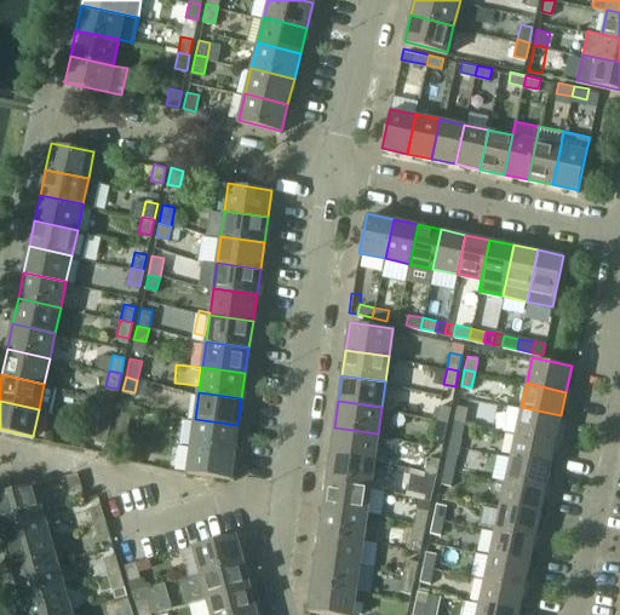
[(438,403),(436,419),(447,421),(451,406),(438,403)]
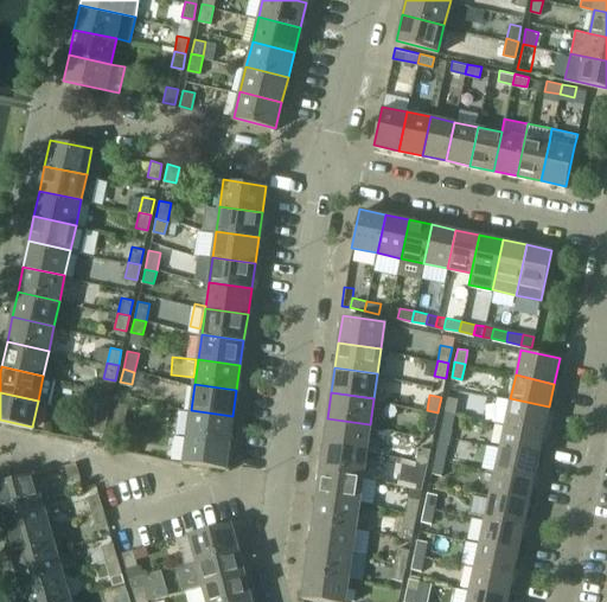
[(458,397),(447,396),(445,409),(454,411),(458,397)]
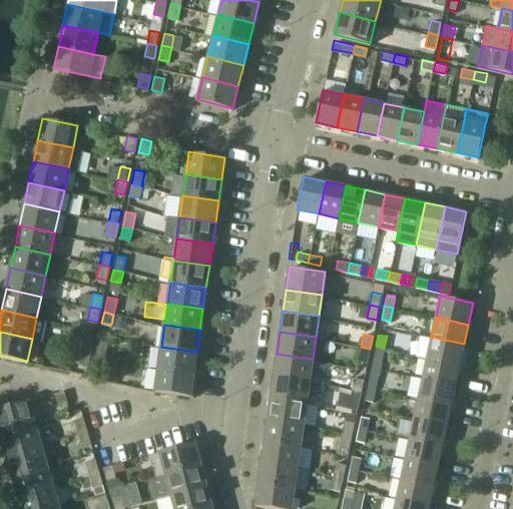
[(84,336),(81,350),(90,352),(93,338),(84,336)]
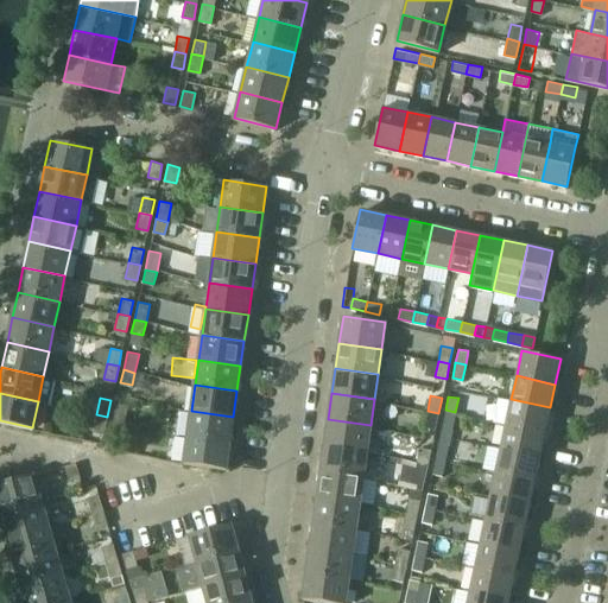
[(550,407),(511,399),(506,423),(544,431),(550,407)]
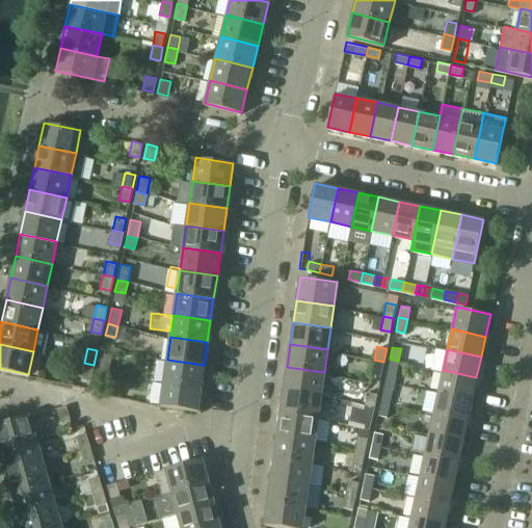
[(112,354),(102,351),(99,368),(108,370),(112,354)]
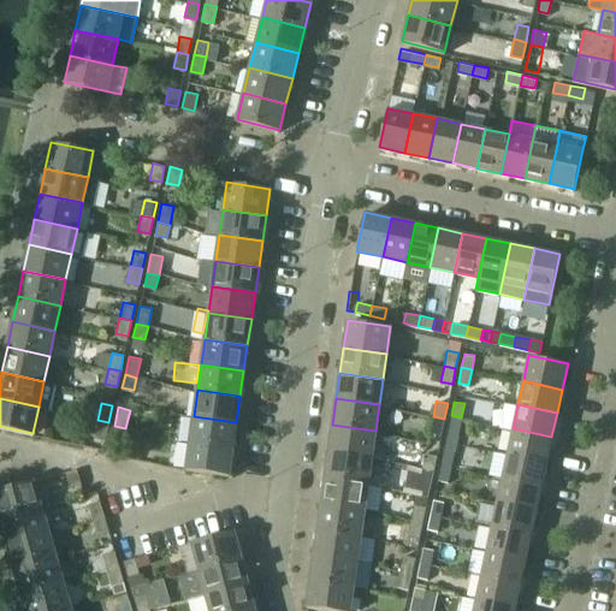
[(461,417),(451,415),(448,431),(458,433),(461,417)]
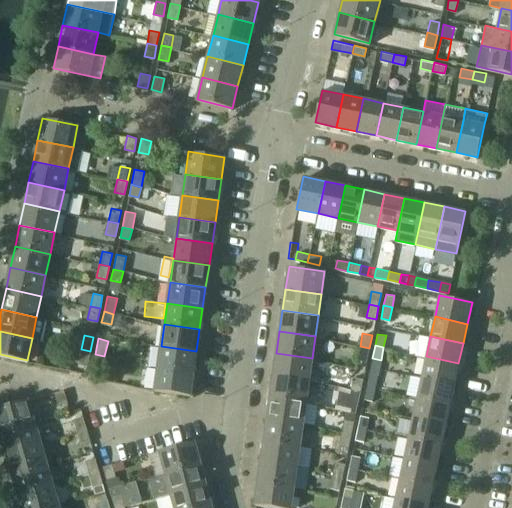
[(196,351),(161,346),(158,367),(193,372),(196,351)]
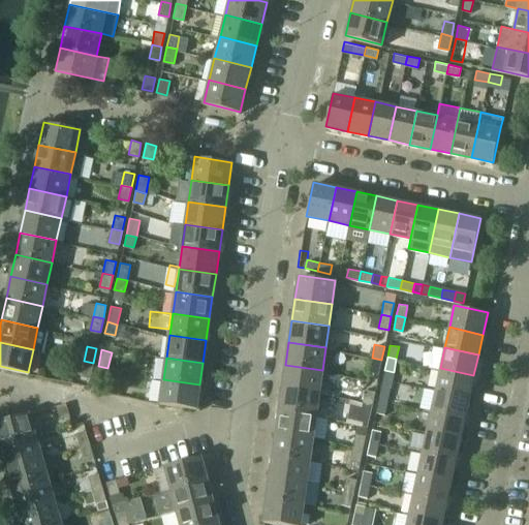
[(381,360),(372,358),(369,371),(378,373),(381,360)]
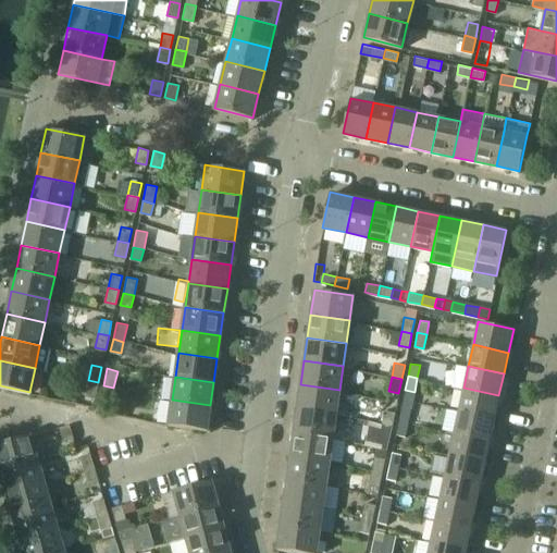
[(98,382),(88,380),(85,393),(96,396),(98,382)]
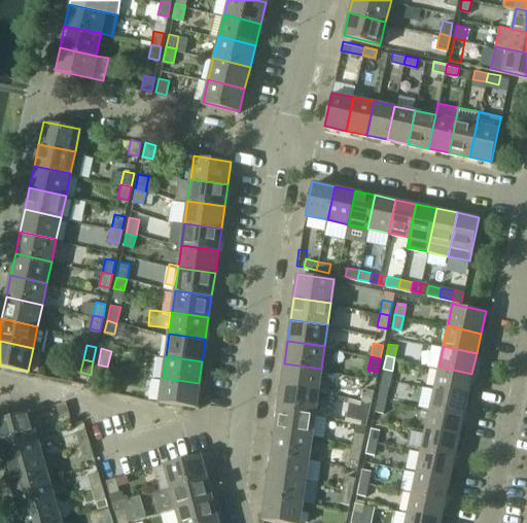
[(321,369),(284,363),(281,385),(318,390),(321,369)]
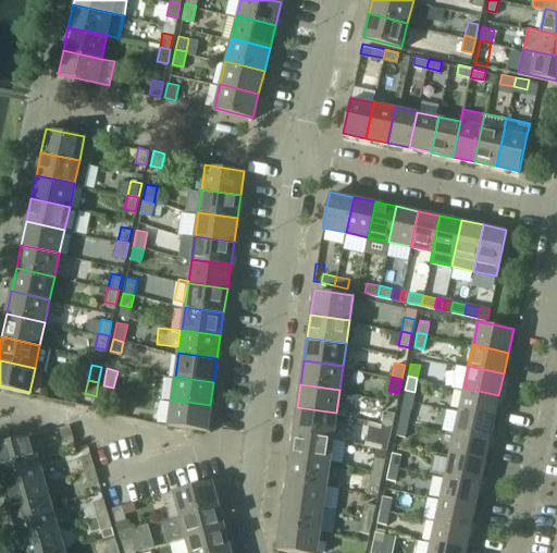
[(113,388),(103,385),(100,397),(111,400),(113,388)]
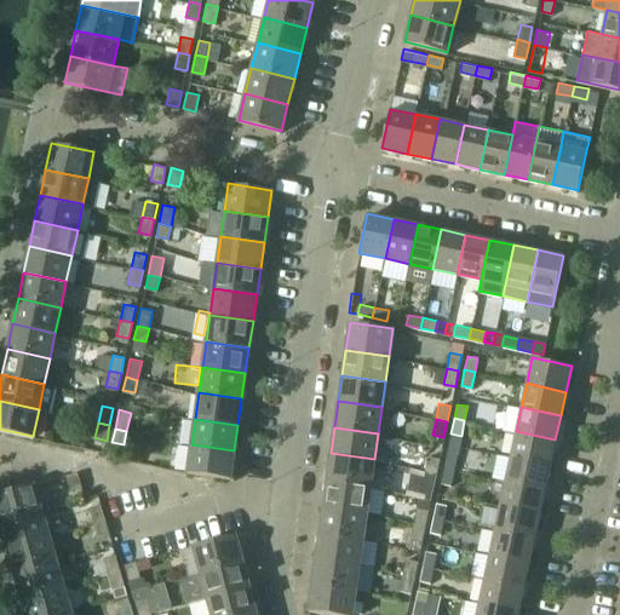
[(555,440),(516,431),(511,455),(550,464),(555,440)]
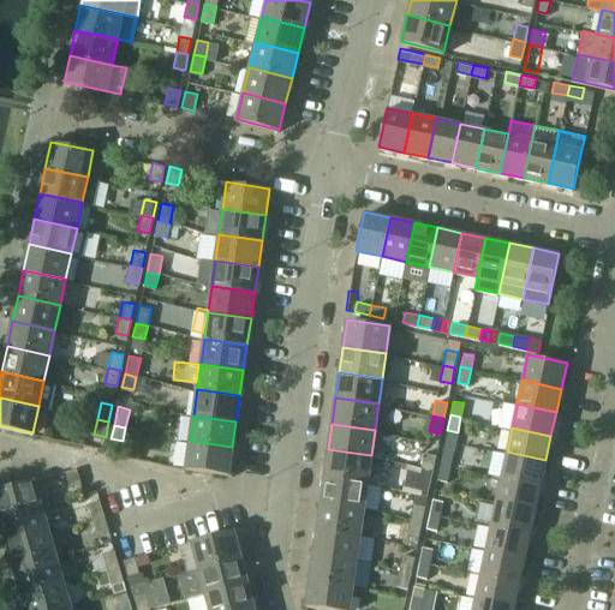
[(232,447),(190,441),(186,468),(228,474),(232,447)]
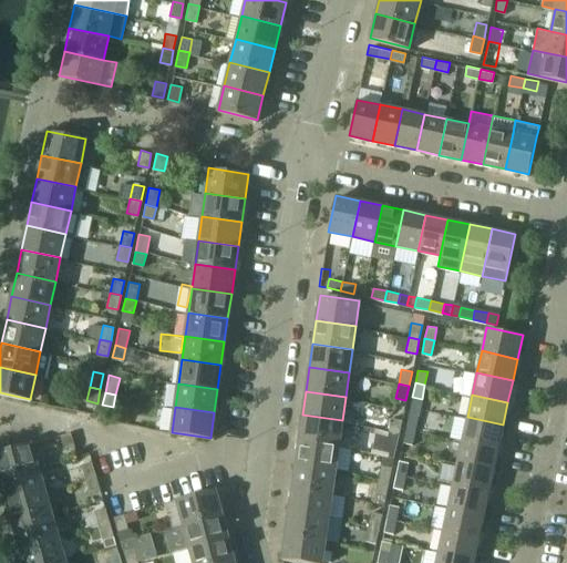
[(418,416),(409,413),(405,427),(415,429),(418,416)]
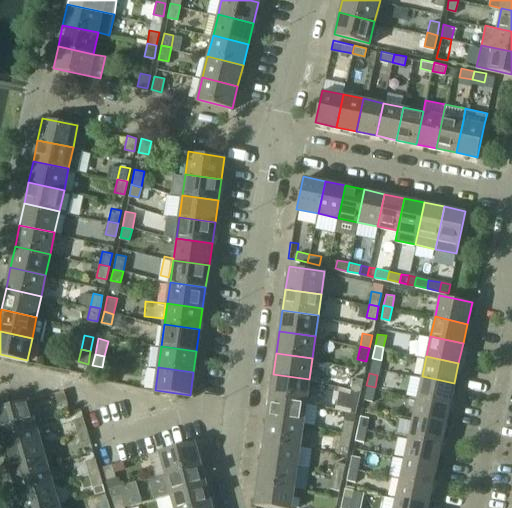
[(309,379),(273,374),(270,396),(306,401),(309,379)]
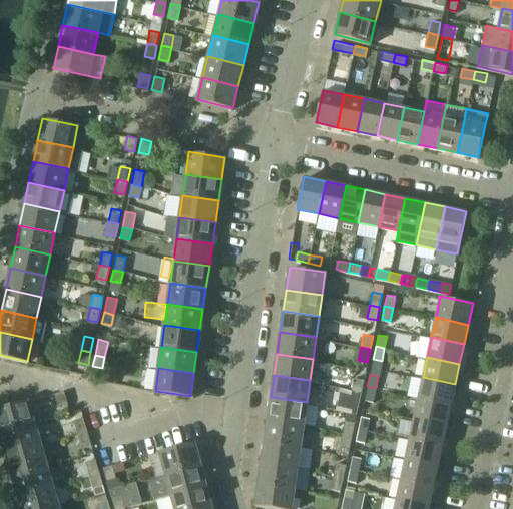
[(354,377),(352,389),(361,391),(364,379),(354,377)]
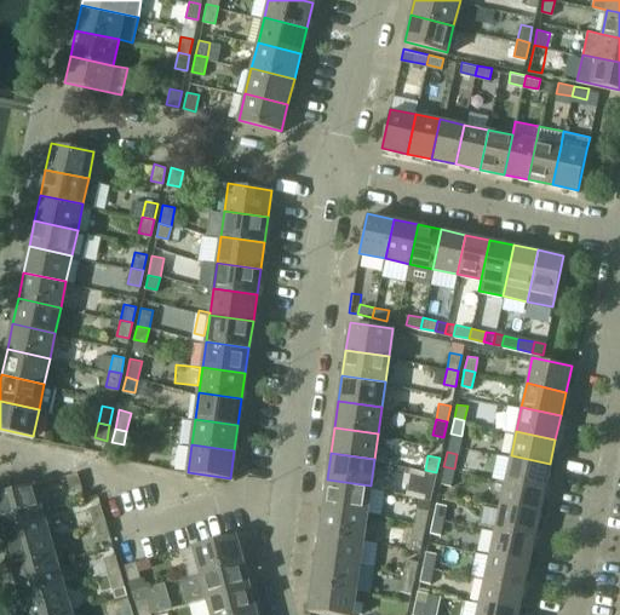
[(550,464),(511,455),(506,480),(545,488),(550,464)]
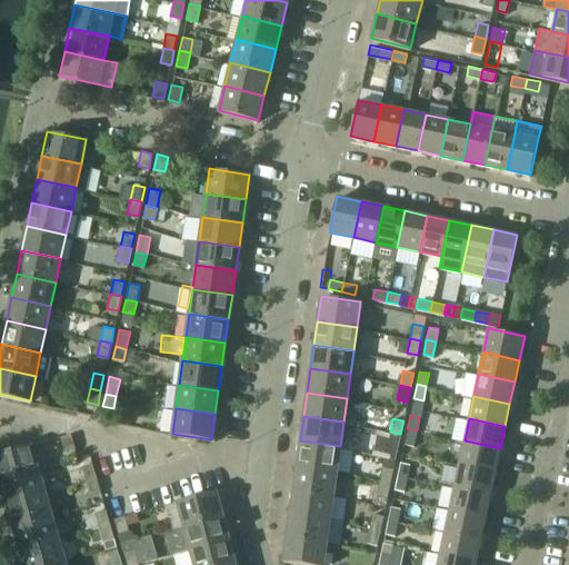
[(417,430),(407,428),(405,443),(413,445),(417,430)]
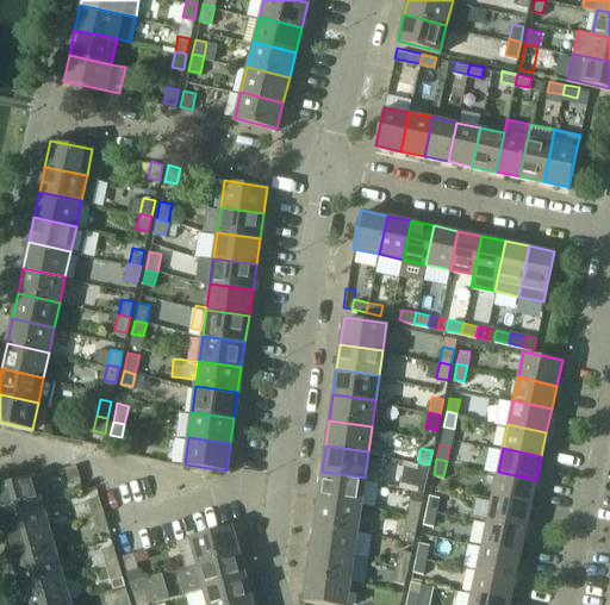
[(424,491),(429,465),(418,462),(417,466),(404,463),(400,481),(414,484),(412,488),(424,491)]
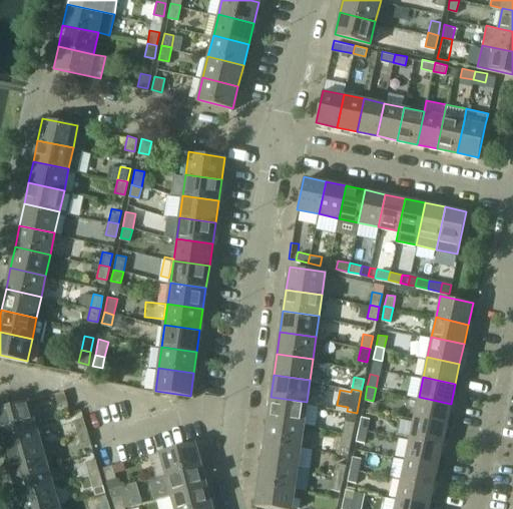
[(63,390),(54,393),(58,406),(67,403),(63,390)]
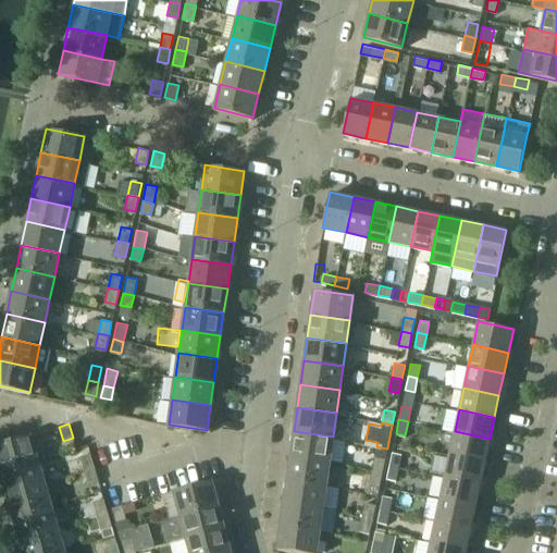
[(333,437),(294,431),(291,455),(330,461),(333,437)]
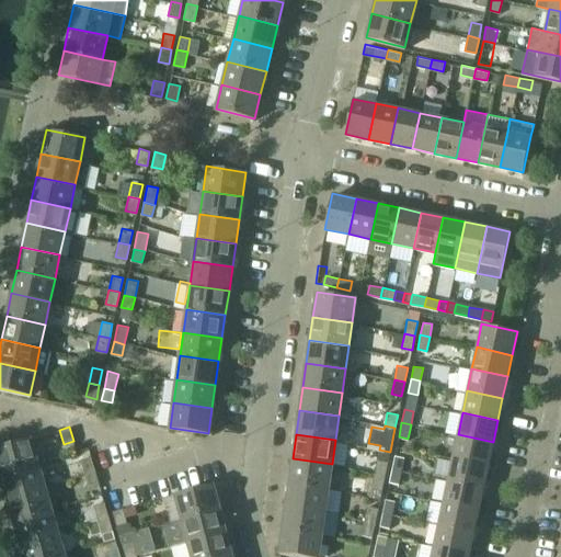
[(493,442),(458,434),(453,457),(488,465),(493,442)]
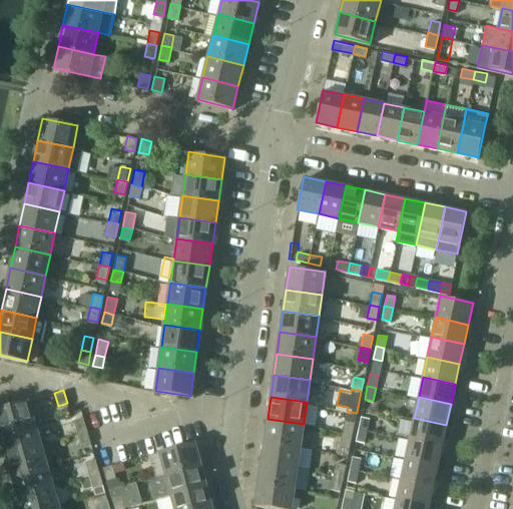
[(28,400),(0,408),(0,432),(35,422),(28,400)]
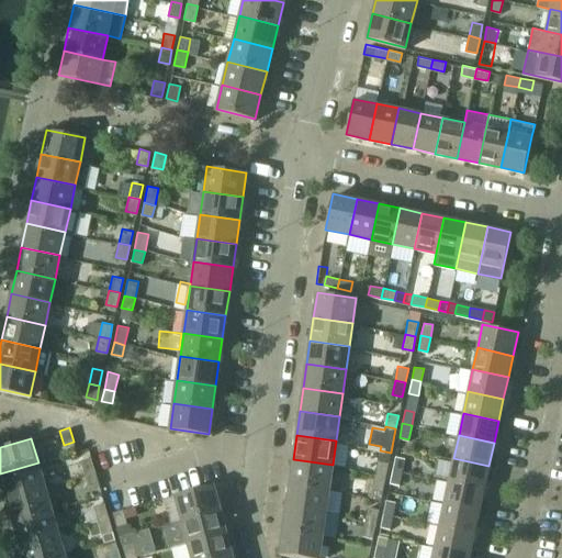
[(380,450),(378,459),(389,461),(391,453),(380,450)]
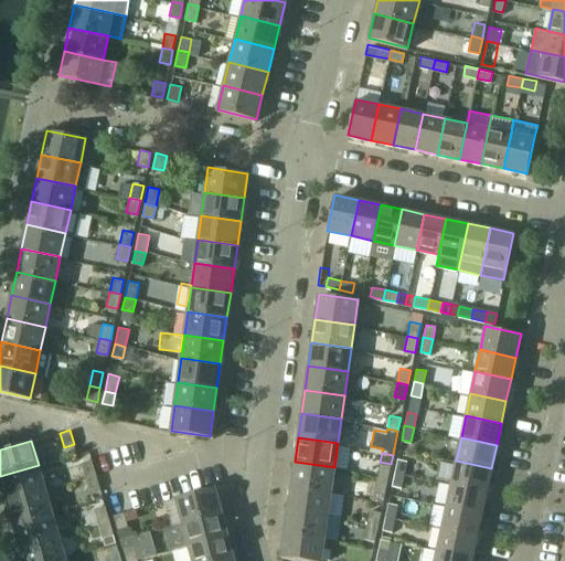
[(406,459),(397,457),(394,470),(404,473),(406,459)]
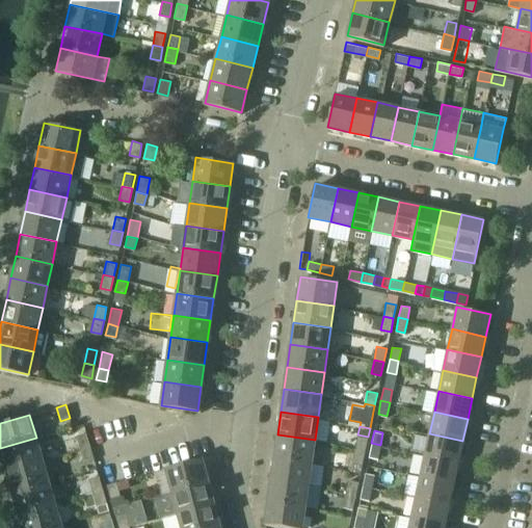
[(76,434),(80,448),(90,445),(86,431),(76,434)]
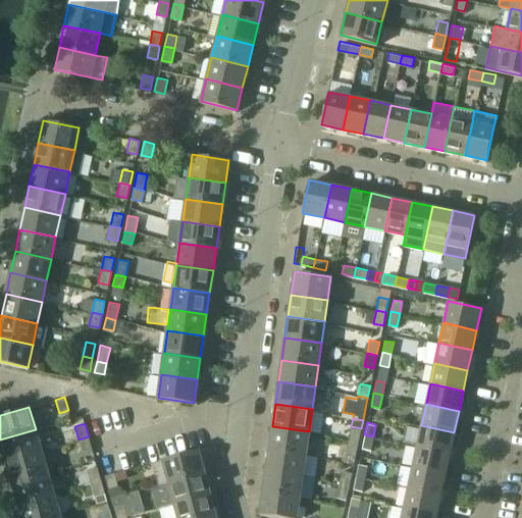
[(454,432),(421,425),(417,446),(450,453),(454,432)]
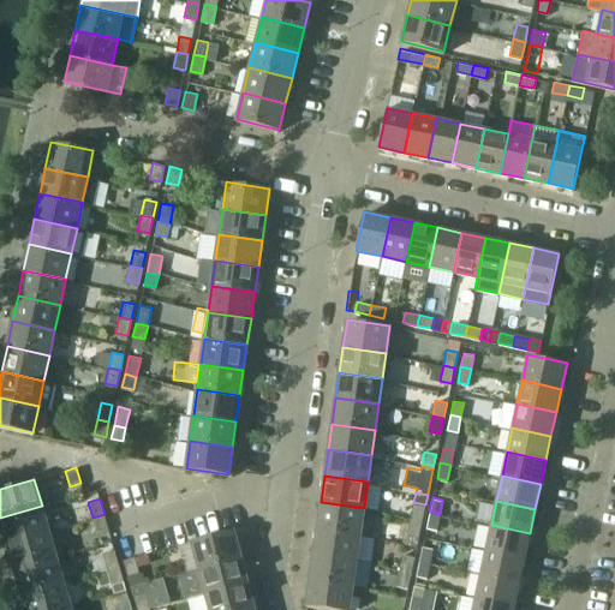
[(364,508),(321,502),(317,527),(360,533),(364,508)]
